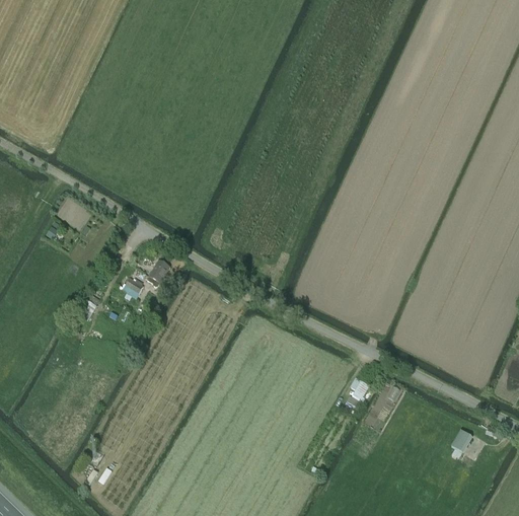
[(53,238),(58,230),(51,225),(46,234),(53,238)]
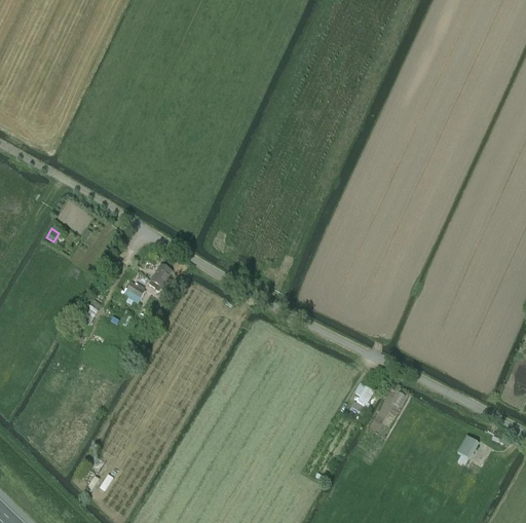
[(261,275),(266,270),(262,266),(264,264),(260,260),(253,268),(261,275)]
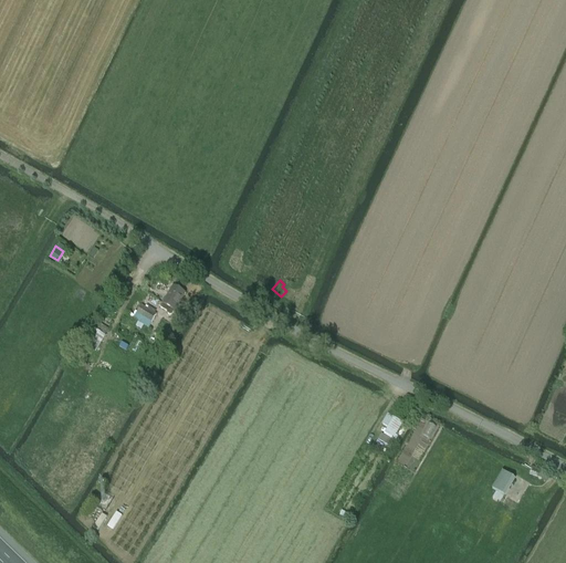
[(173,312),(175,309),(185,291),(174,284),(160,305),(167,310),(167,312),(170,314),(173,312)]
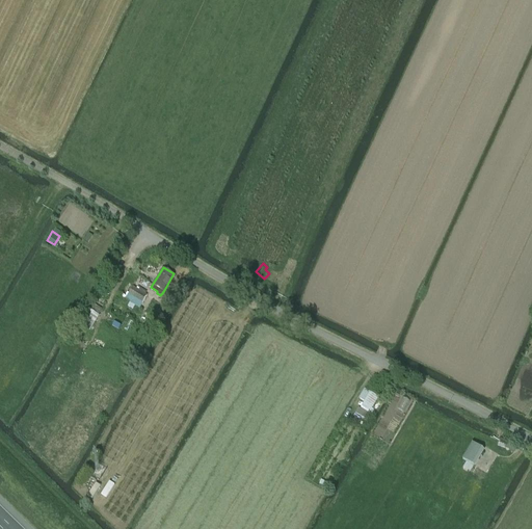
[(133,285),(126,297),(140,306),(147,293),(133,285)]
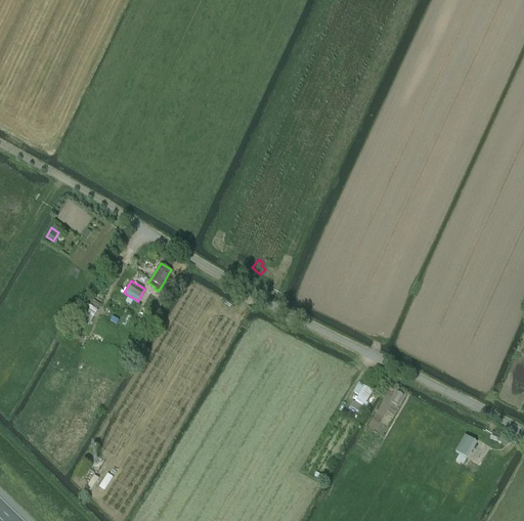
[(90,296),(86,301),(96,308),(100,302),(90,296)]
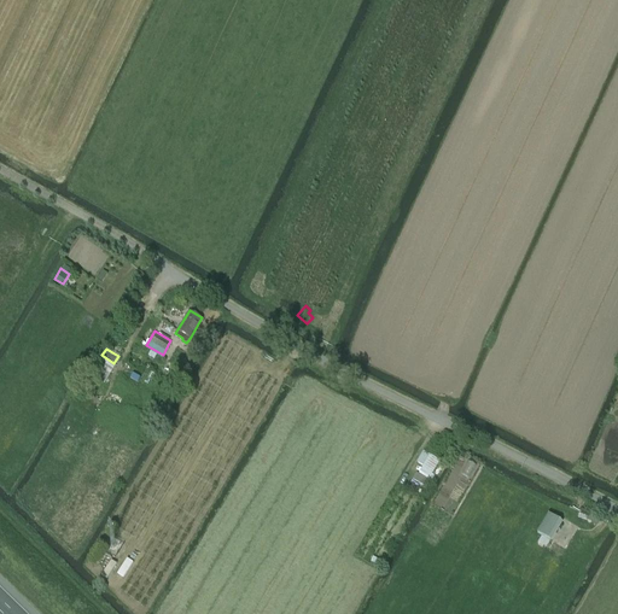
[(101,355),(92,372),(105,381),(116,364),(114,363),(101,355)]
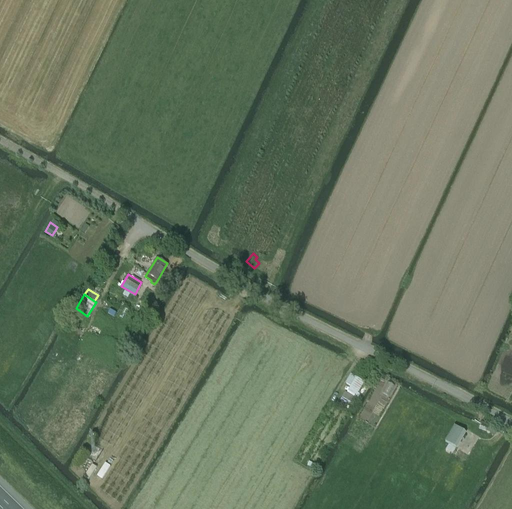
[(351,386),(348,391),(356,395),(359,390),(364,379),(356,375),(351,386)]
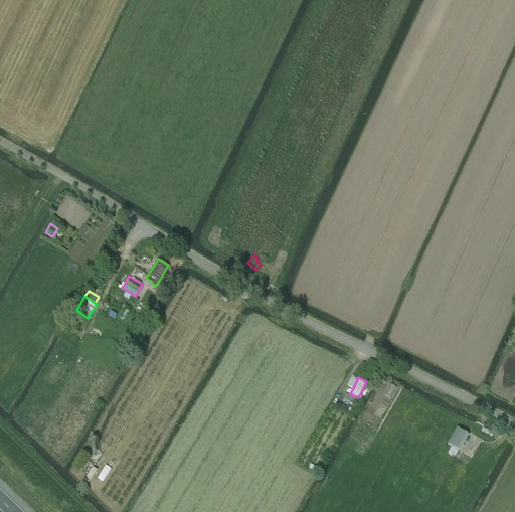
[(347,392),(344,397),(355,403),(358,398),(347,392)]
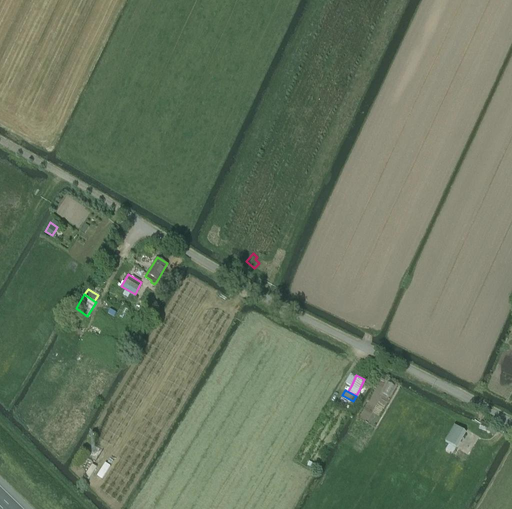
[(489,425),(487,427),(493,433),(498,428),(492,422),(489,425)]
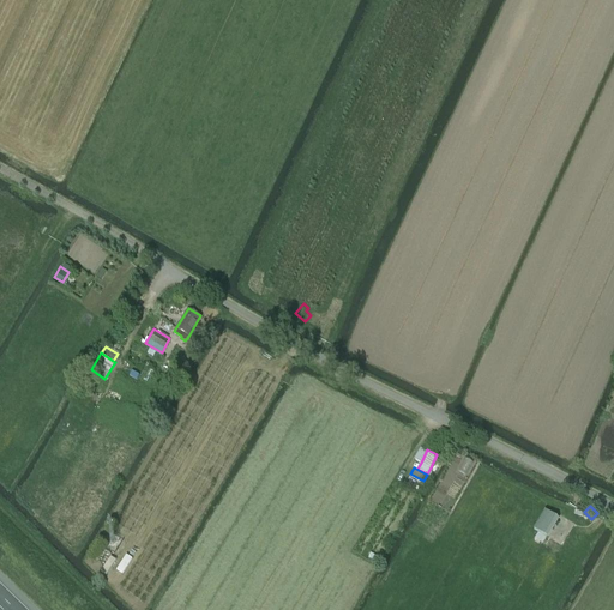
[(534,526),(547,535),(558,515),(545,507),(534,526)]
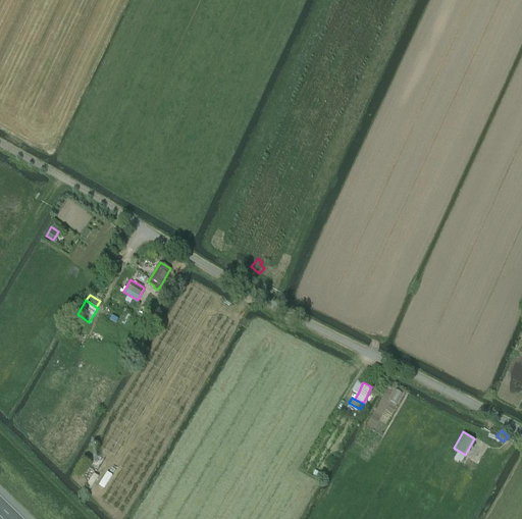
[(368,458),(372,452),(364,448),(360,453),(368,458)]
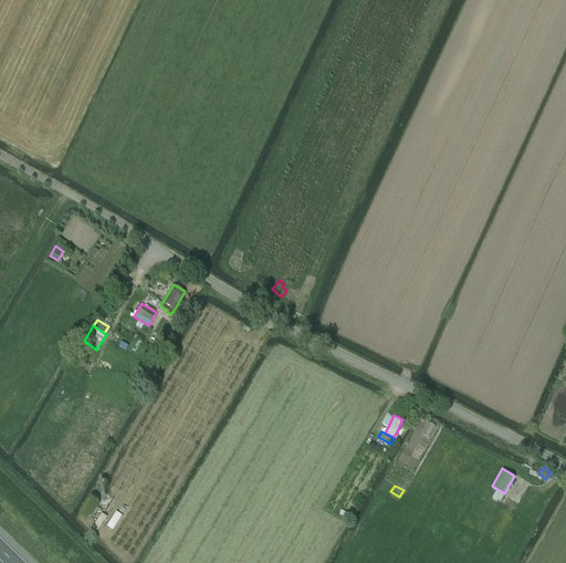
[(501,499),(514,508),(519,502),(504,493),(501,499)]
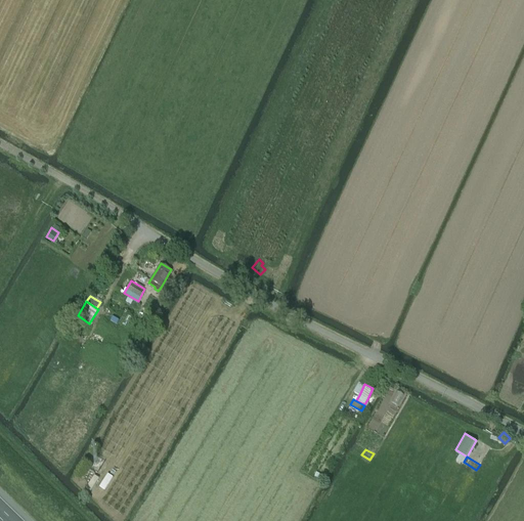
[(107,472),(99,484),(104,487),(113,475),(107,472)]
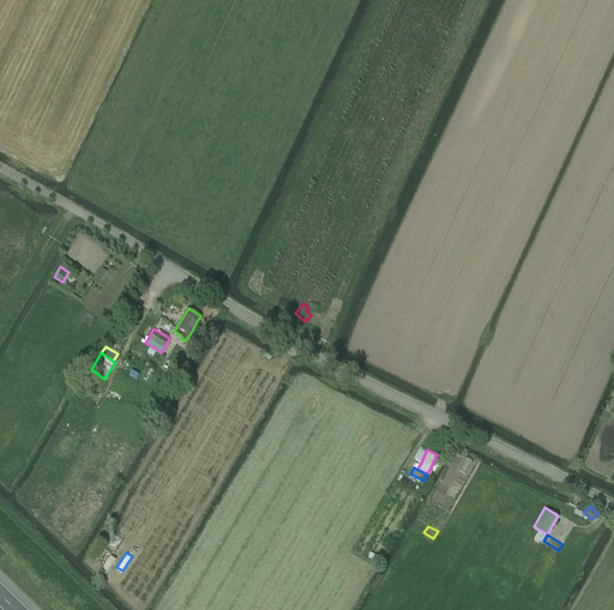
[(106,572),(115,557),(110,554),(101,568),(106,572)]
